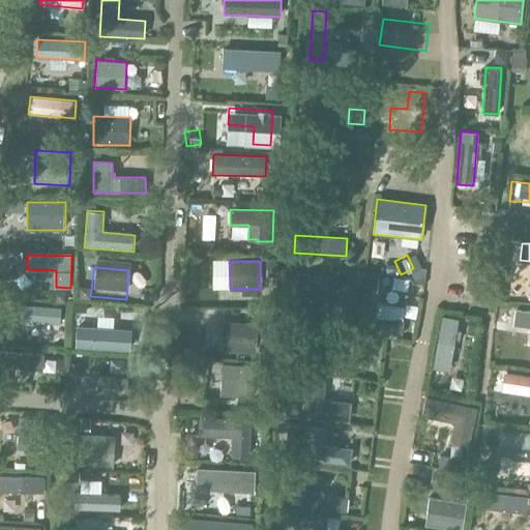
[(295,274),(294,321),(329,322),(330,300),(313,300),(313,274),(295,274)]
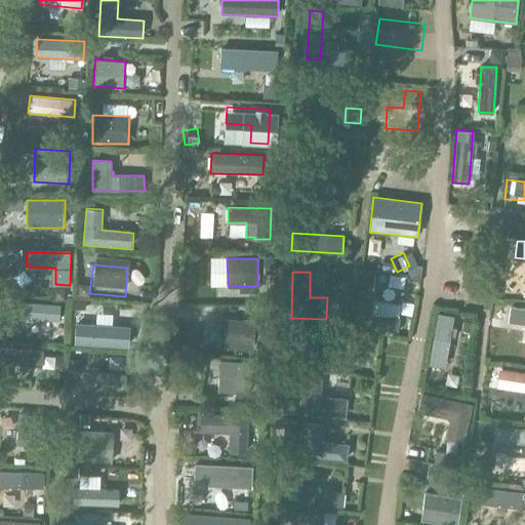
[(405,292),(405,277),(370,276),(369,291),(405,292)]
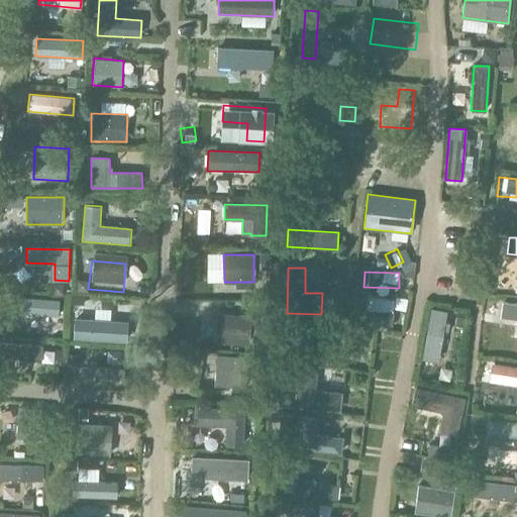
[(366,309),(368,291),(353,290),(351,307),(349,307),(347,320),(392,326),(394,313),(366,309)]
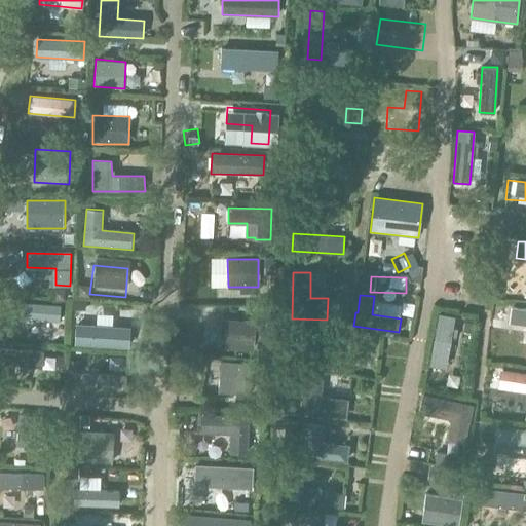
[(2,300),(1,316),(44,320),(45,303),(2,300)]
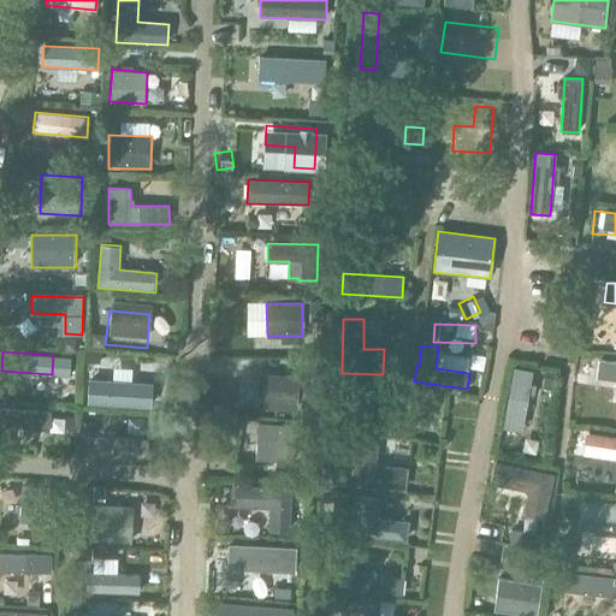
[(615,361),(598,359),(596,377),(615,379),(615,361)]
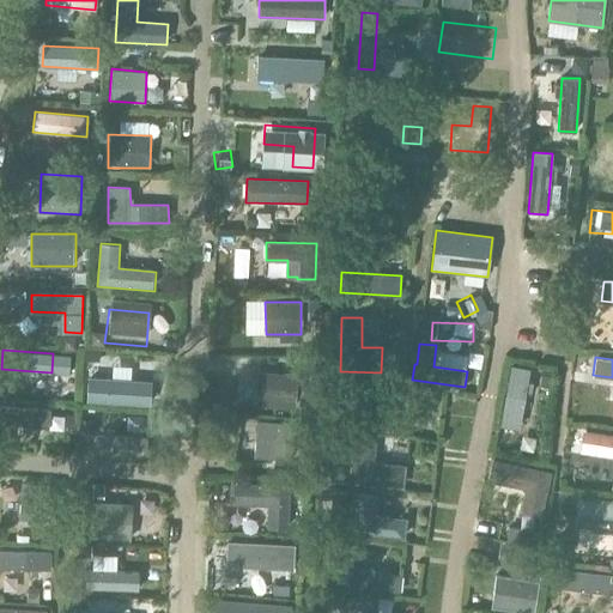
[(511,366),(501,426),(519,429),(529,370),(511,366)]
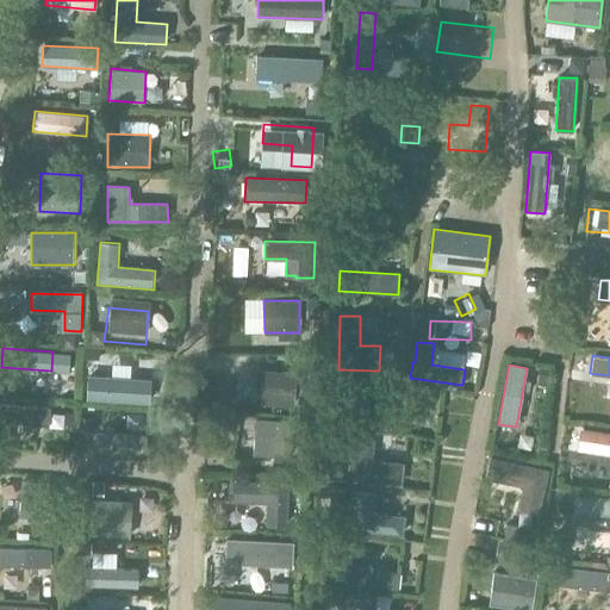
[(257,372),(255,405),(293,408),(296,375),(257,372)]
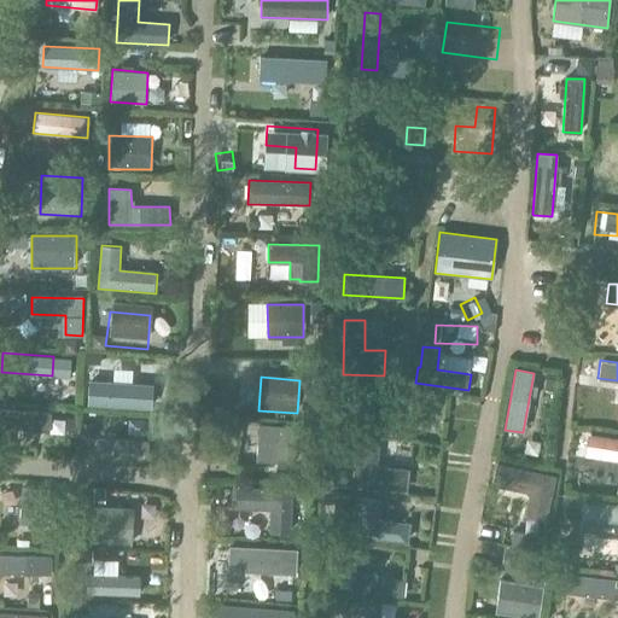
[(93,389),(92,403),(143,406),(144,391),(93,389)]
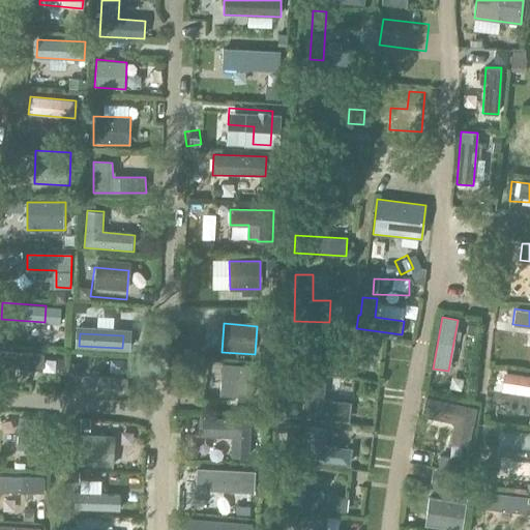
[(321,352),(323,339),(305,336),(301,369),(340,374),(342,355),(321,352)]
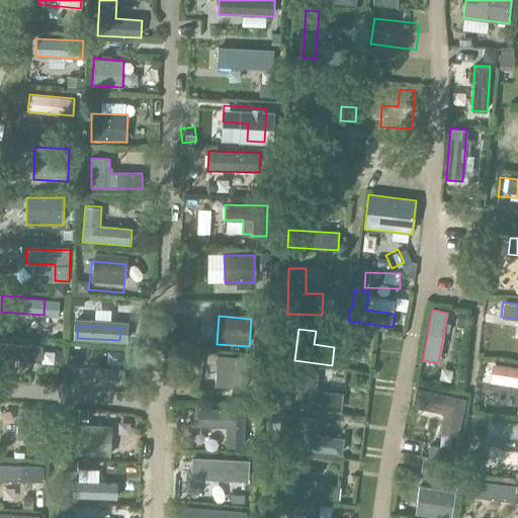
[(0,343),(0,358),(41,361),(42,347),(0,343)]
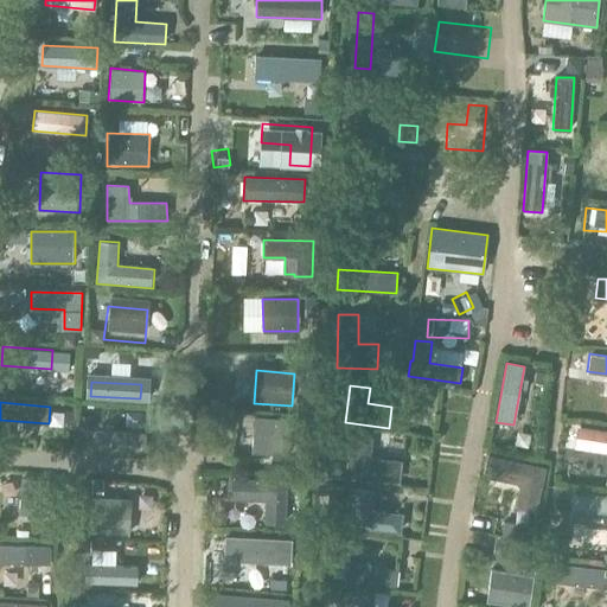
[(255,417),(253,454),(273,455),(273,460),(285,460),(285,455),(289,457),(292,420),(255,417)]
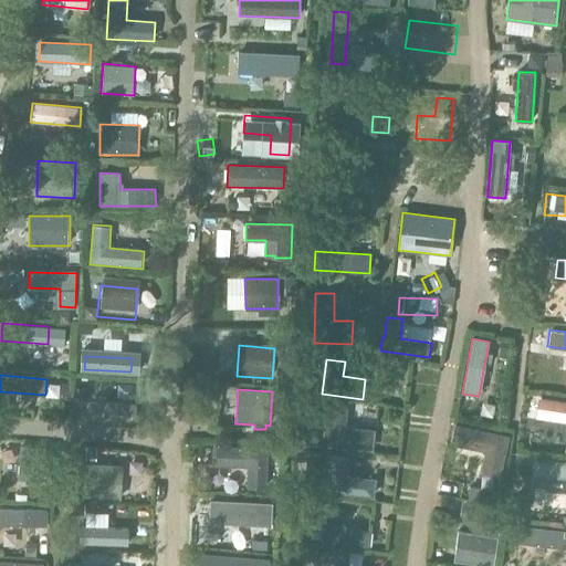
[(565,421),(565,401),(538,398),(535,417),(565,421)]
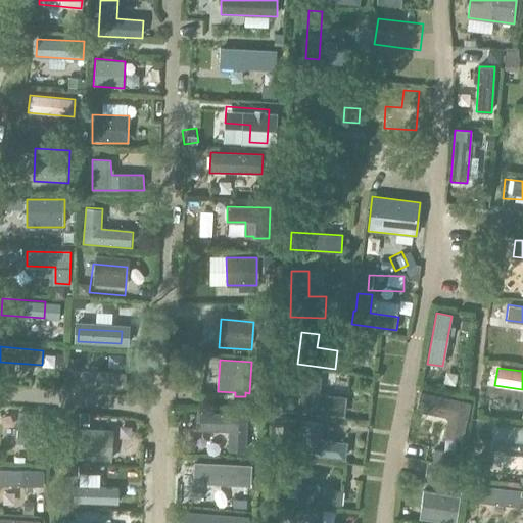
[(83,372),(82,387),(125,389),(126,373),(83,372)]
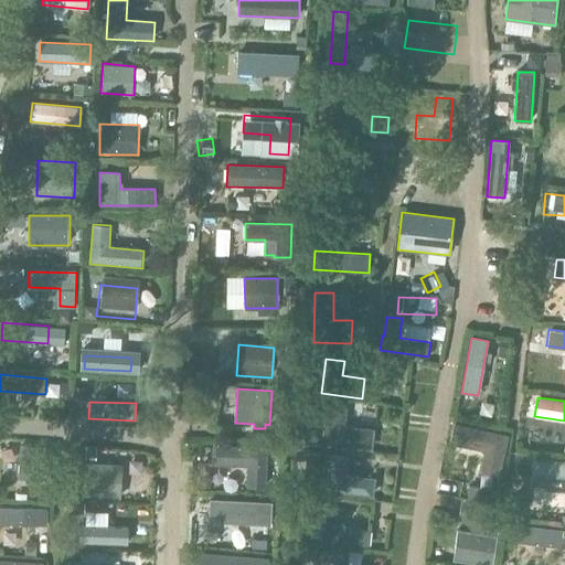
[(356,417),(371,420),(374,406),(359,403),(356,417)]
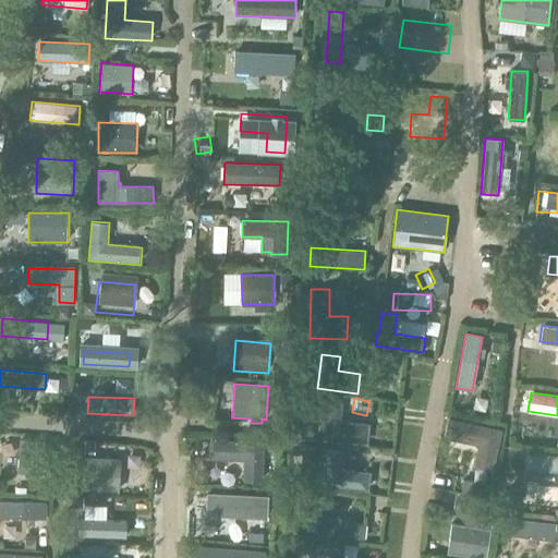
[(318,439),(368,445),(371,425),(341,422),(343,402),(322,400),(318,439)]
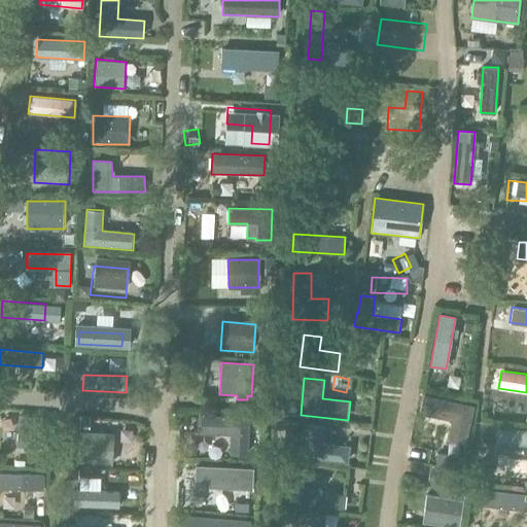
[(475,406),(424,395),(420,414),(453,421),(448,442),(466,446),(475,406)]
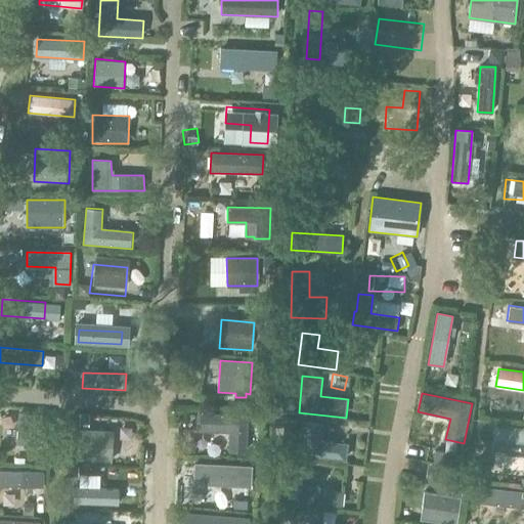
[(19,413),(17,444),(47,446),(49,415),(19,413)]
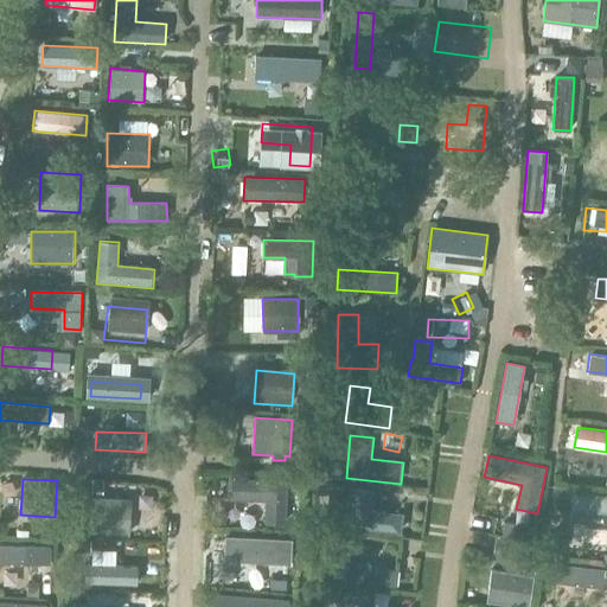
[(232,479),(231,499),(266,500),(264,523),(286,523),(287,480),(232,479)]
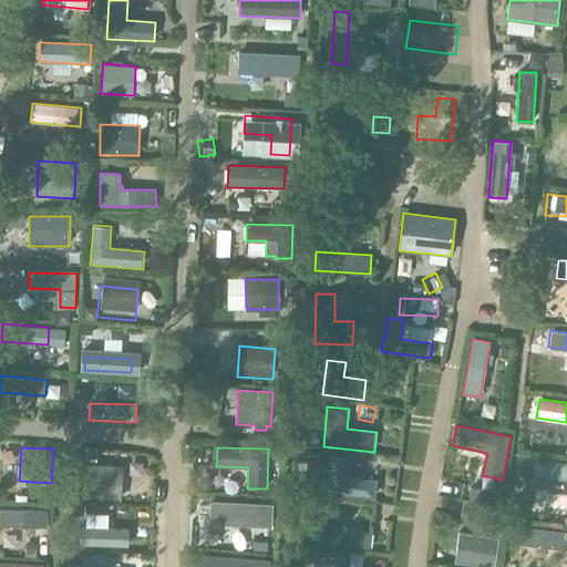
[(398,452),(397,462),(420,463),(420,453),(398,452)]
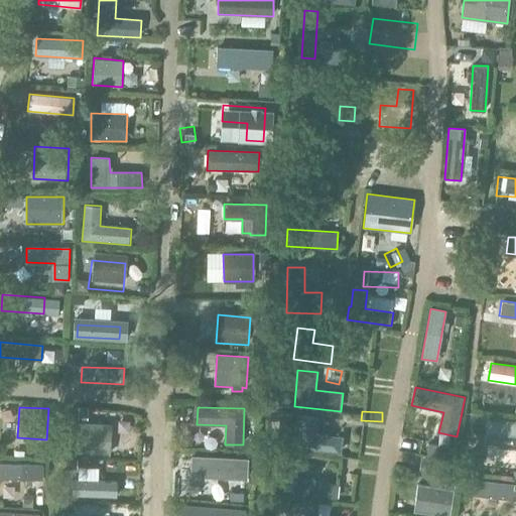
[(298,449),(341,454),(342,437),(315,434),(316,418),(301,416),(298,449)]
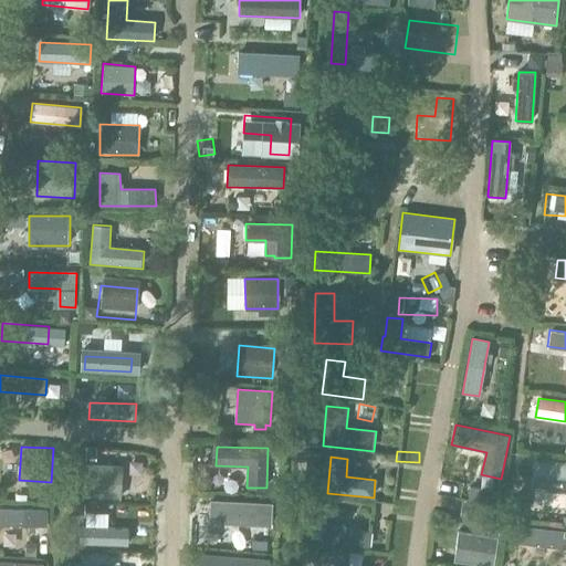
[(533,490),(565,492),(565,462),(535,460),(533,490)]
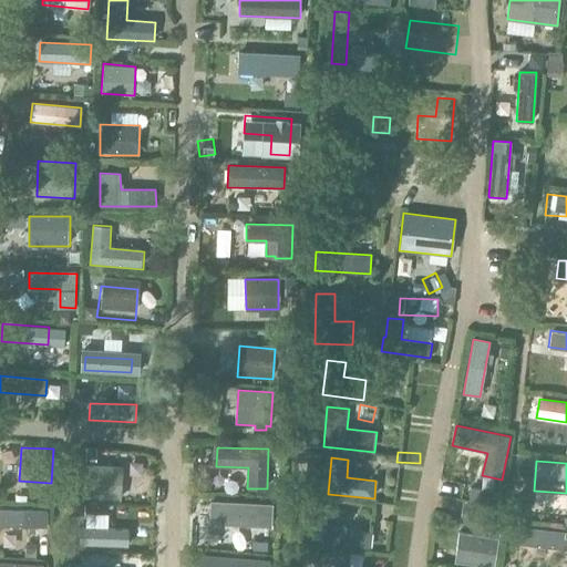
[(88,464),(86,498),(122,500),(123,465),(88,464)]
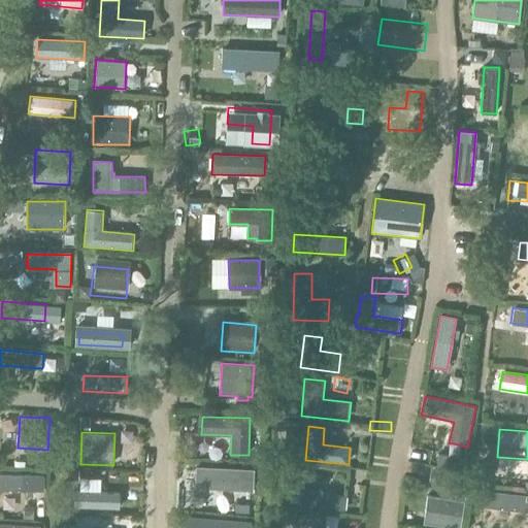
[(248,501),(251,470),(221,468),(219,499),(248,501)]
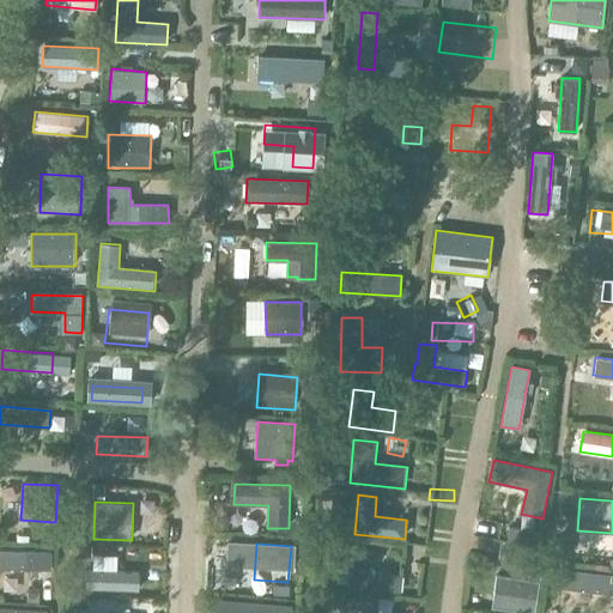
[(350,569),(349,586),(400,592),(402,575),(369,571),(371,550),(354,548),(352,569),(350,569)]
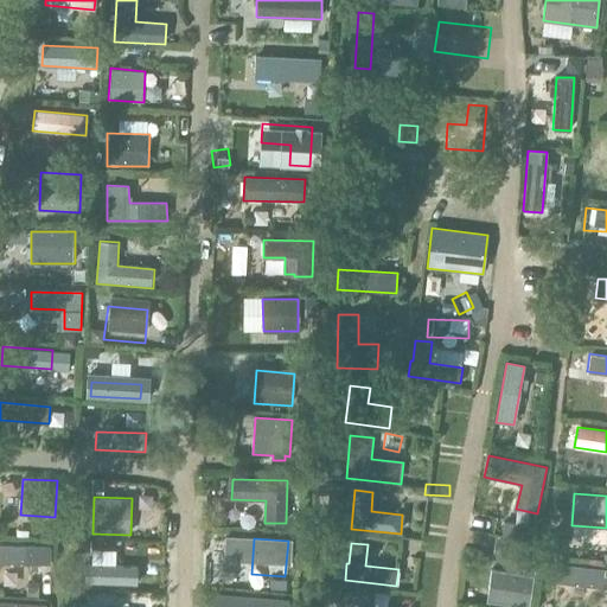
[(0,544),(0,562),(50,563),(50,547),(0,544)]
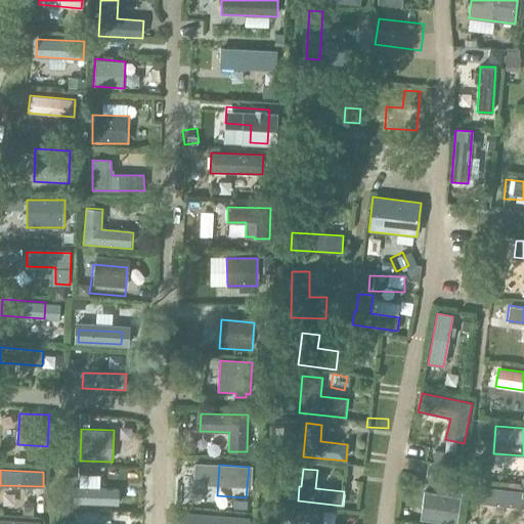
[(192,495),(207,496),(208,483),(193,482),(192,495)]
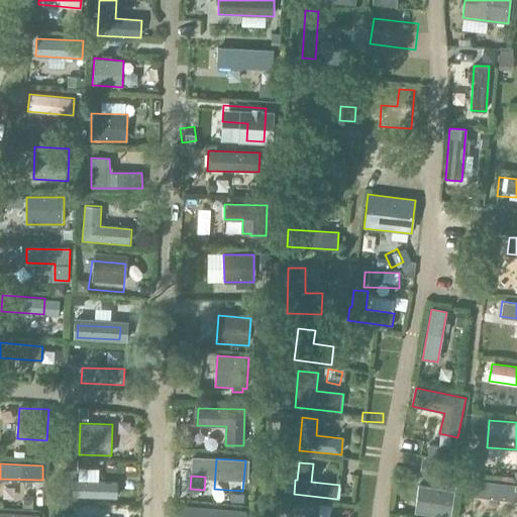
[(415,514),(438,516),(449,516),(455,478),(448,477),(446,490),(419,486),(415,514)]
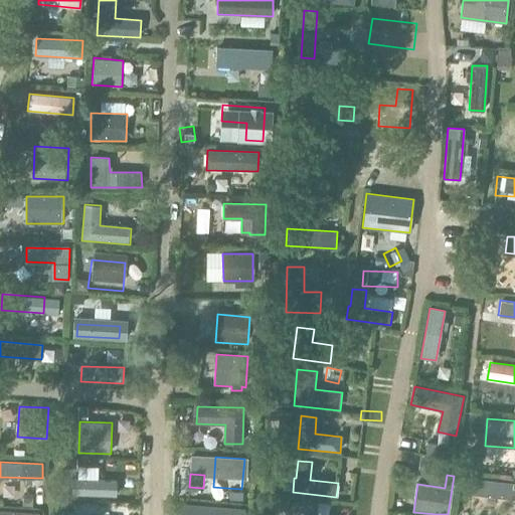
[(77,480),(76,493),(118,495),(118,493),(118,482),(77,480)]
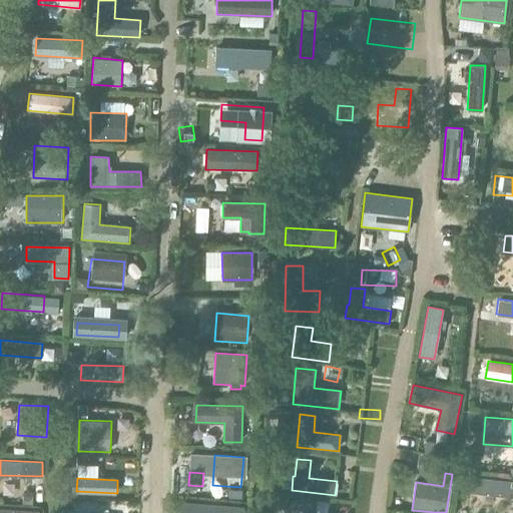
[(512,485),(468,479),(465,505),(512,511),(512,485)]
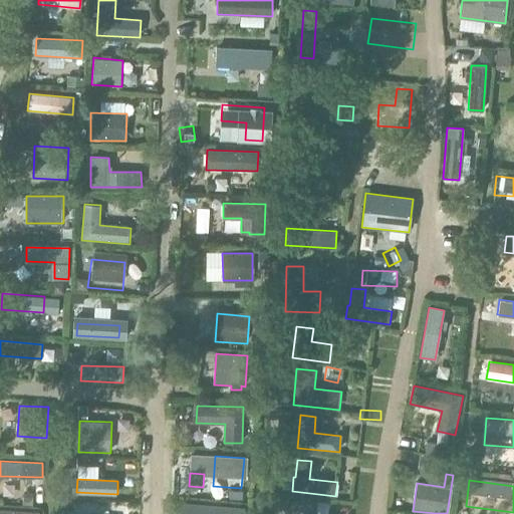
[(107,502),(106,513),(118,513),(119,502),(107,502)]
